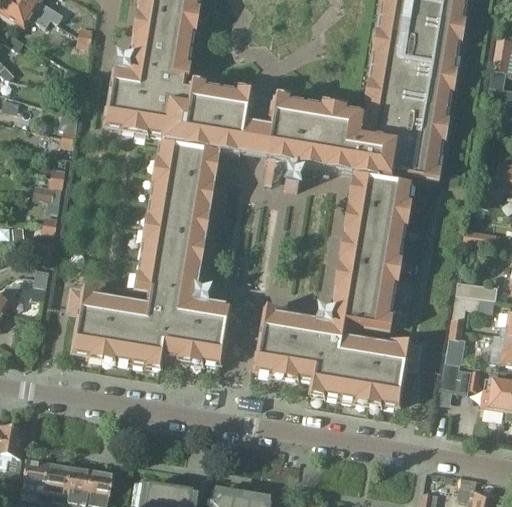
[(44,28),(49,20),(18,0),(5,0),(0,7),(0,14),(23,29),(29,19),(44,28)]
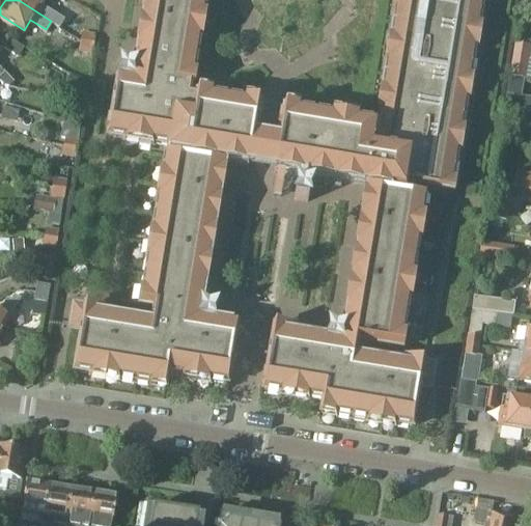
[(19,0),(51,21),(58,25),(63,17),(42,2),(43,0),(19,0)]
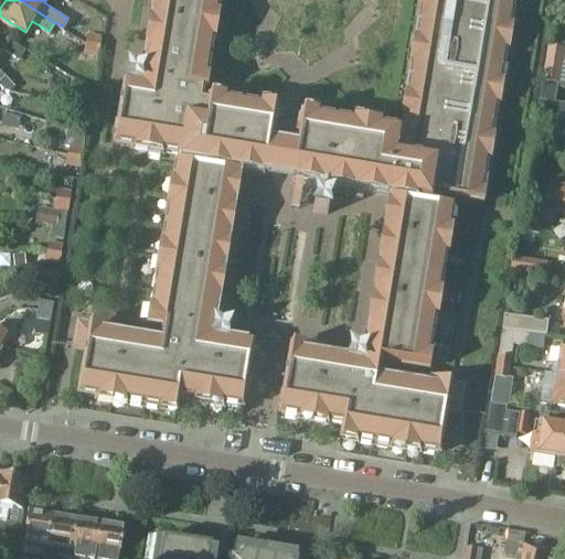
[(163,148),(181,151),(190,97),(201,99),(203,88),(203,87),(196,86),(199,73),(205,74),(205,72),(211,40),(211,38),(204,36),(209,11),(215,12),(215,9),(216,0),(152,0),(151,14),(145,14),(140,43),(146,44),(142,66),(128,63),(125,78),(126,78),(125,86),(124,86),(124,88),(118,124),(115,122),(113,135),(116,136),(115,140),(132,143),(136,143),(137,137),(162,141),(161,148),(163,148)]
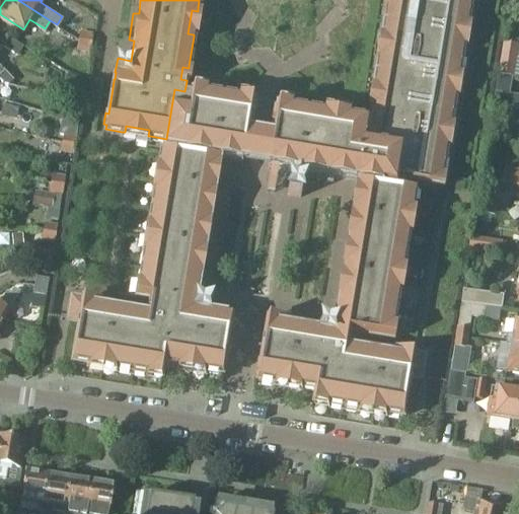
[(391,0),(391,4),(388,3),(388,4),(384,30),(380,55),(375,81),(375,82),(378,82),(375,104),(372,104),(371,105),(369,120),(390,123),(382,173),(402,177),(438,182),(440,170),(443,171),(443,169),(447,144),(451,120),(455,93),(455,92),(452,92),(456,70),(459,70),(459,69),(463,44),(464,42),(461,42),(464,19),(467,19),(468,18),(470,0),(391,0)]
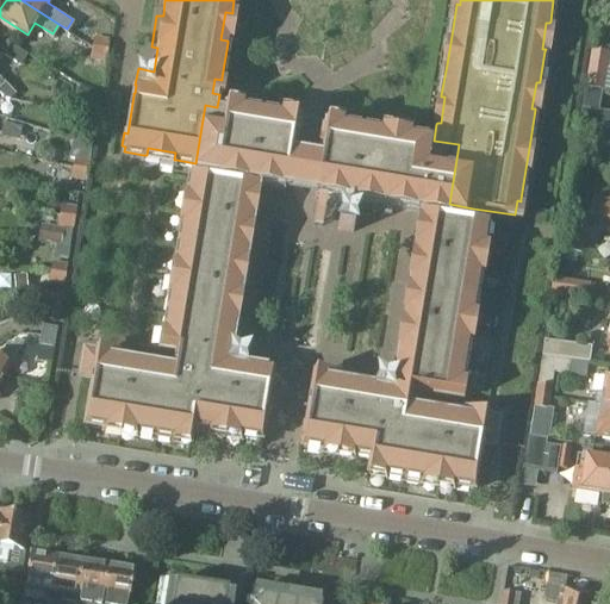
[(609,12),(609,2),(599,1),(598,11),(609,12)]
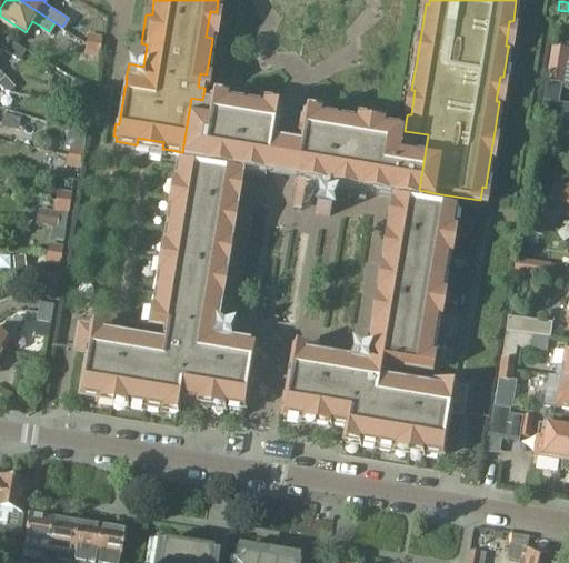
[(87,41),(100,43),(102,33),(88,31),(87,41)]
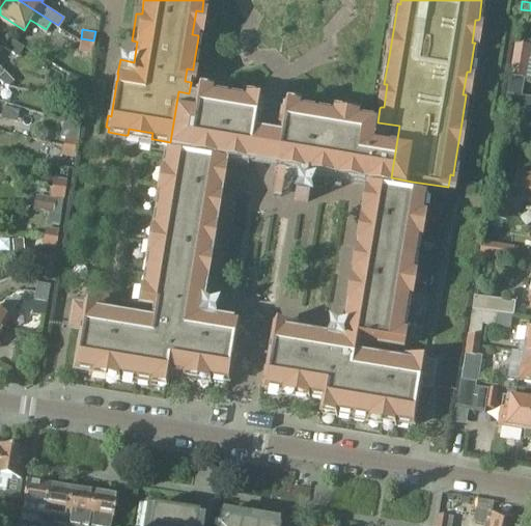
[(19,52),(25,43),(9,33),(3,43),(19,52)]
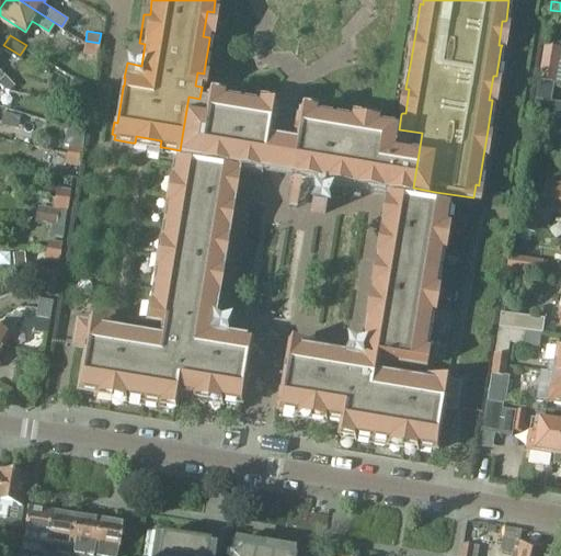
[(83,49),(98,52),(99,43),(86,41),(83,49)]
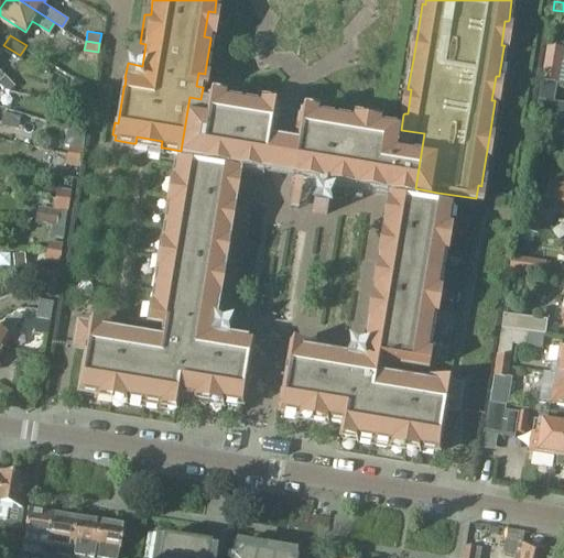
[(542,76),(556,78),(560,59),(563,59),(563,44),(548,42),(542,76)]
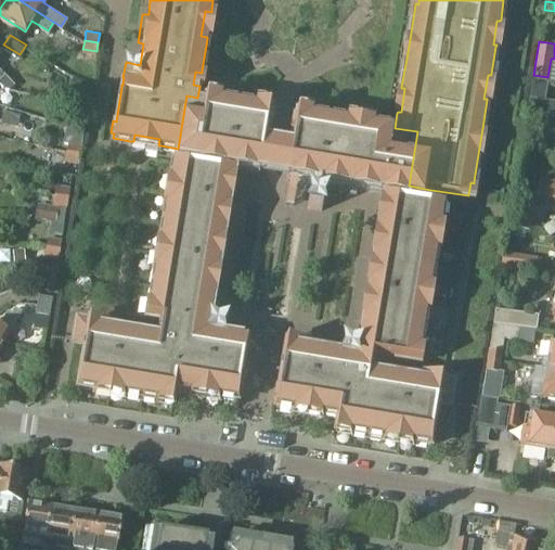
[(0,47),(0,80),(8,88),(9,86),(14,81),(0,66),(0,51),(2,50),(0,47)]
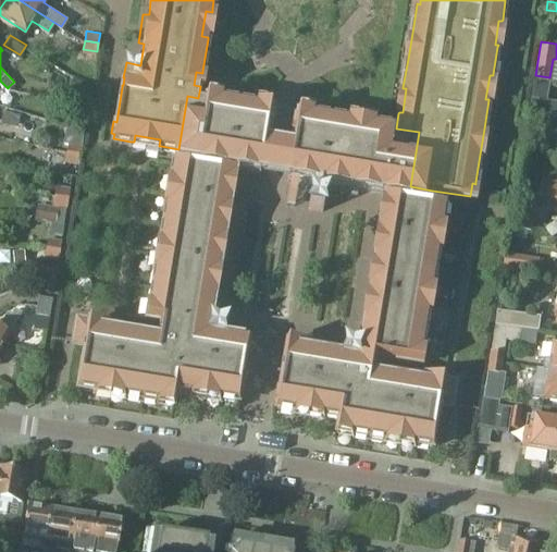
[(73,74),(67,87),(71,88),(83,93),(88,80),(84,78),(73,74)]
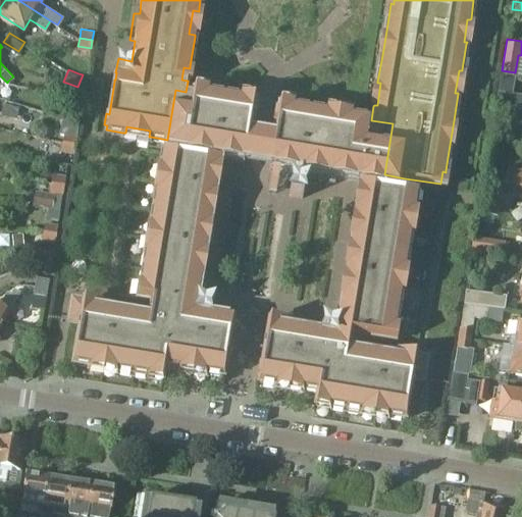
[(521,92),(512,91),(515,72),(502,70),(496,103),(521,107),(521,92)]
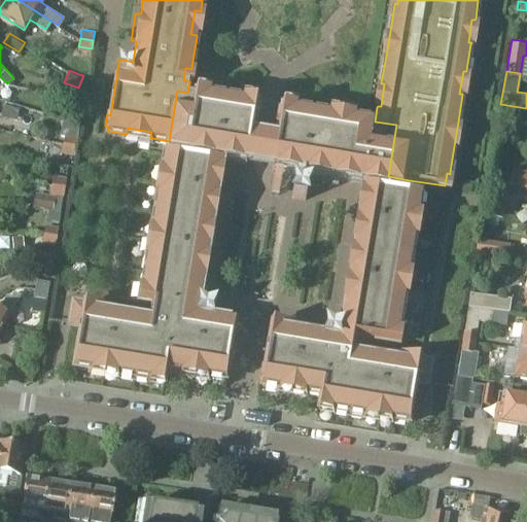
[(72,88),(71,96),(84,98),(85,90),(72,88)]
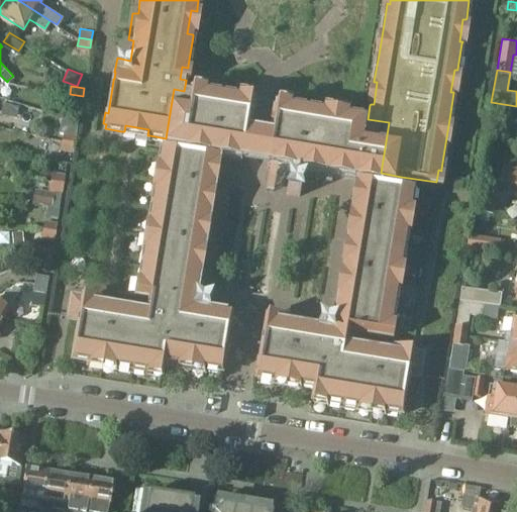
[(174,89),(166,138),(164,147),(211,155),(218,157),(218,155),(241,159),(242,151),(243,151),(248,117),(251,118),(253,107),(250,106),(251,102),(250,102),(222,97),(197,95),(193,92),(191,92),(184,91),(174,89)]
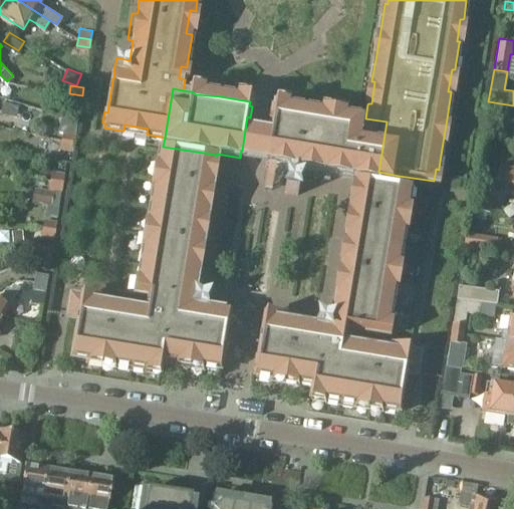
[(69,93),(67,102),(80,104),(82,95),(69,93)]
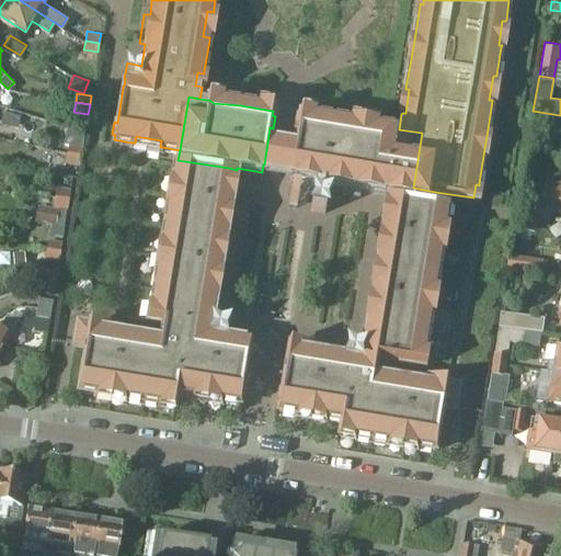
[(329,185),(329,183),(387,193),(387,194),(395,196),(434,202),(435,192),(413,188),(422,133),(399,129),(400,134),(363,125),(300,115),(299,115),(299,120),(296,120),(294,132),(297,132),(290,169),(292,169),(290,177),(293,178),(290,195),(289,202),(296,203),(300,179),(316,181),(315,183),(316,183),(313,192),(312,192),(310,206),(325,208),(328,194),(327,194),(328,184),(329,185)]
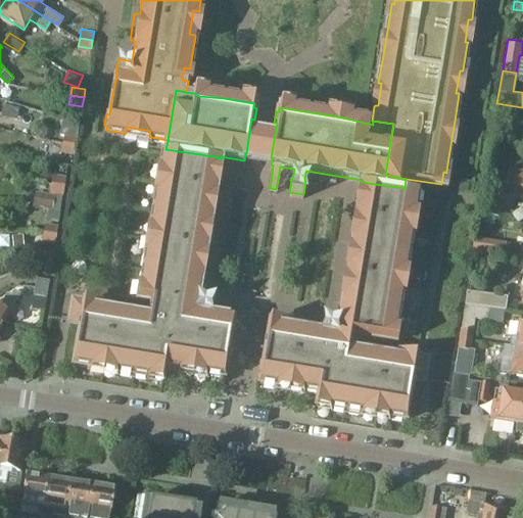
[(64,132),(62,141),(76,143),(78,134),(80,119),(63,115),(60,131),(64,132)]
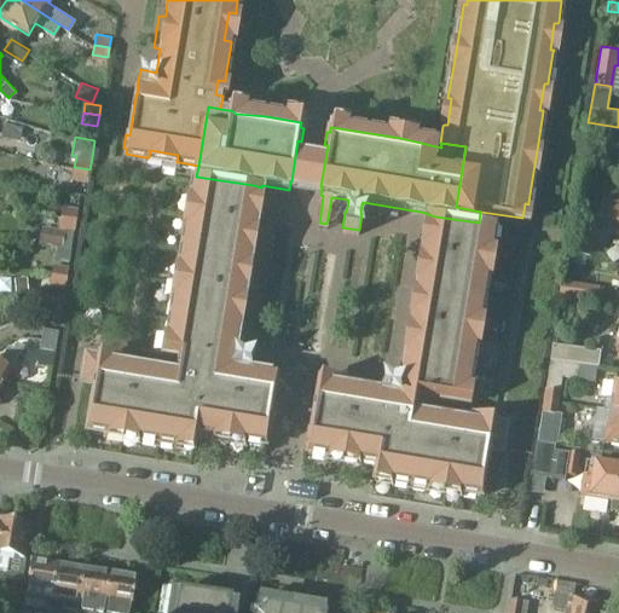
[(582,165),(593,167),(594,156),(584,154),(582,165)]
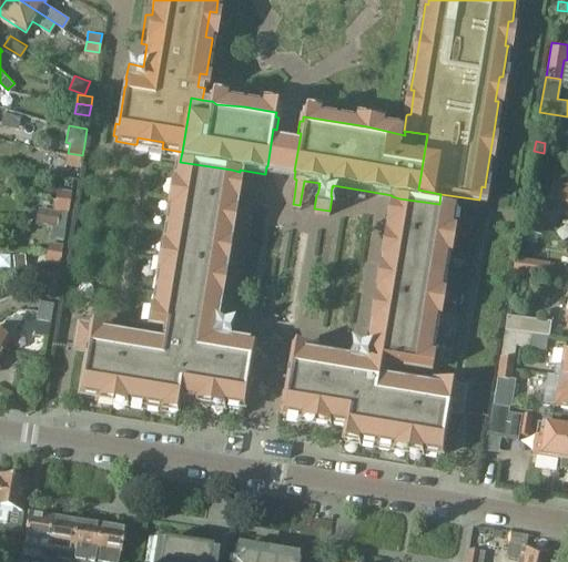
[(80,171),(82,155),(68,153),(66,169),(80,171)]
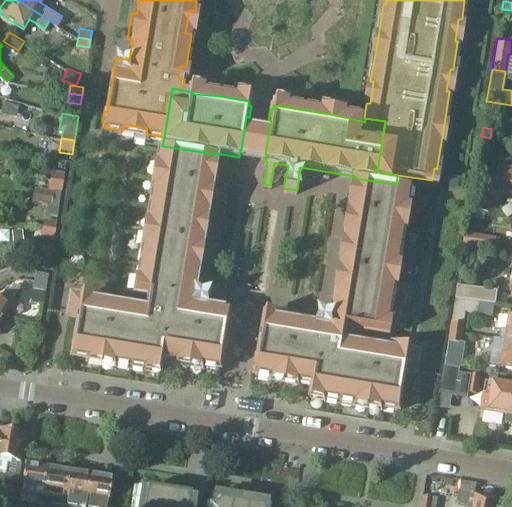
[(162,146),(160,145),(157,163),(163,164),(159,187),(153,186),(147,220),(153,221),(150,244),(144,243),(138,277),(144,278),(142,290),(142,291),(149,292),(192,299),(193,292),(194,290),(193,290),(216,155),(209,153),(162,146)]
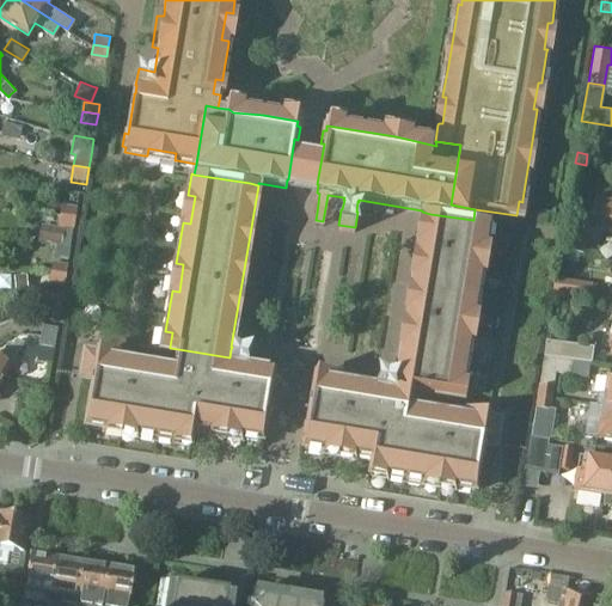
[(611,212),(611,197),(595,195),(593,209),(611,212)]
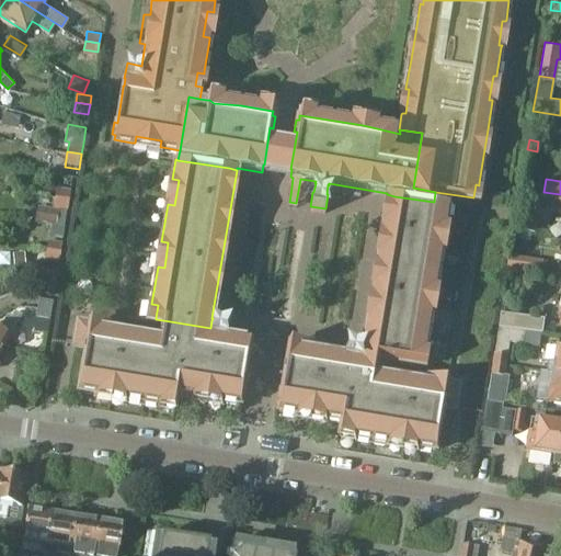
[(57,180),(56,189),(70,191),(71,182),(57,180)]
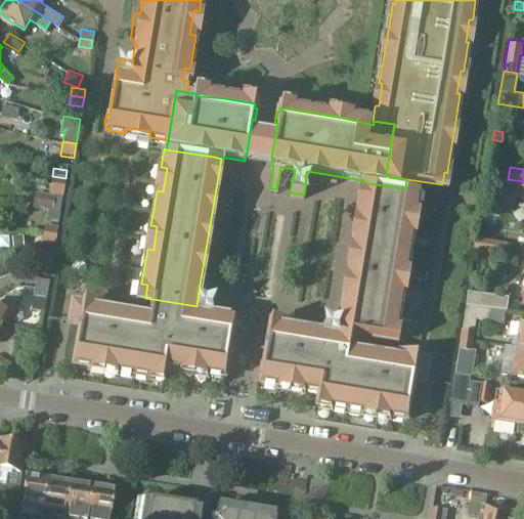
[(66,178),(52,176),(51,185),(63,187),(66,178)]
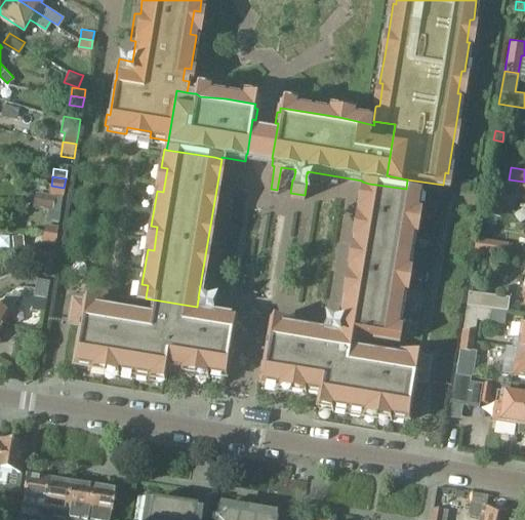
[(369,184),(362,182),(339,321),(338,323),(337,330),(352,333),(389,338),(392,326),(397,327),(398,324),(403,294),(403,292),(397,291),(401,268),(407,269),(407,266),(412,236),(412,234),(406,233),(410,209),(416,210),(417,207),(419,192),(406,189),(369,184)]
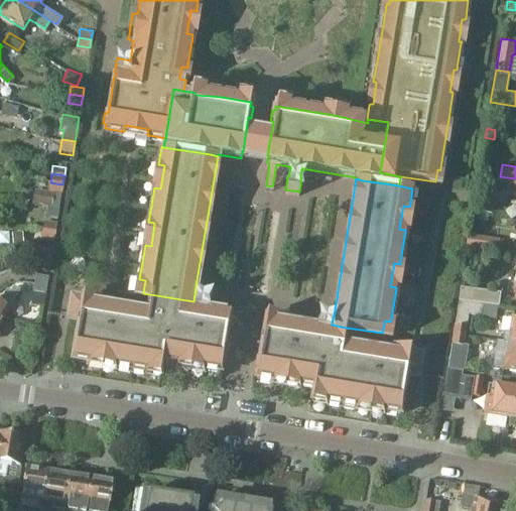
[(37,182),(34,196),(51,199),(53,185),(37,182)]
